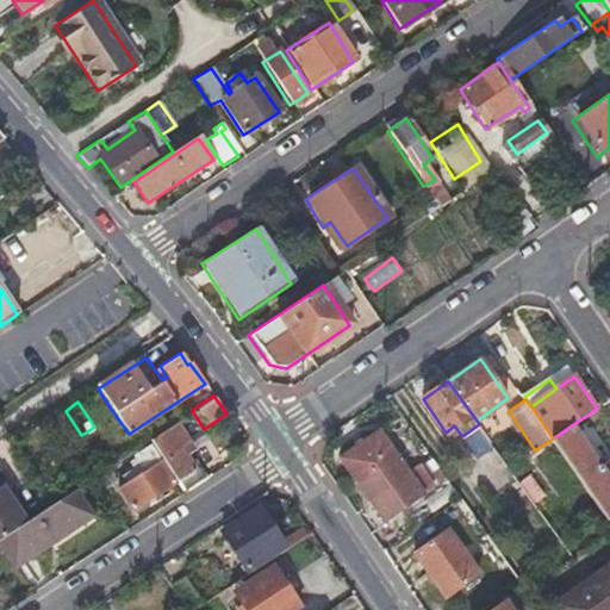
[(123,425),(114,414),(94,427),(86,433),(94,444),(123,425)]
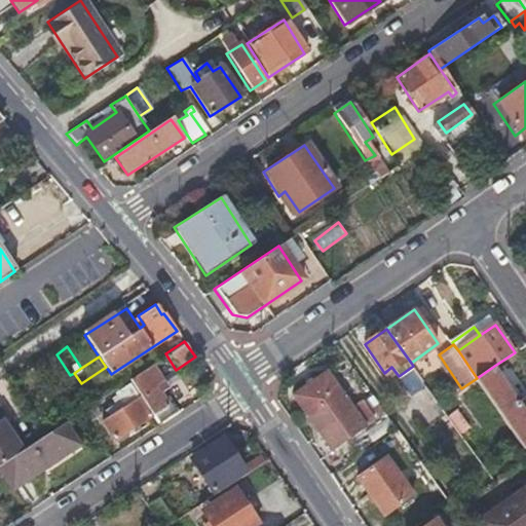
[(127,379),(157,426),(177,413),(170,401),(165,404),(154,387),(161,382),(149,364),(127,379)]
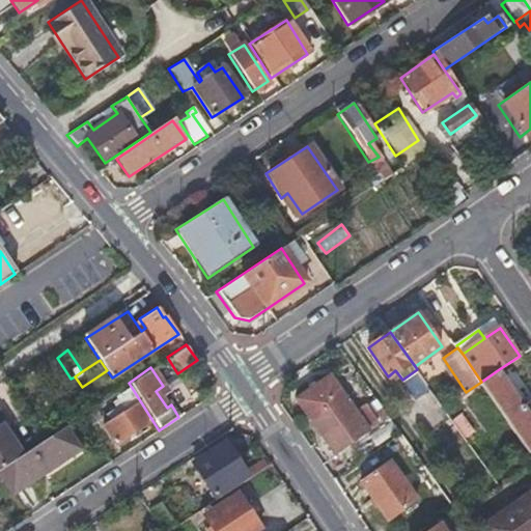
[(530,398),(523,404),(499,369),(481,382),(524,445),(530,453),(530,452),(530,398)]
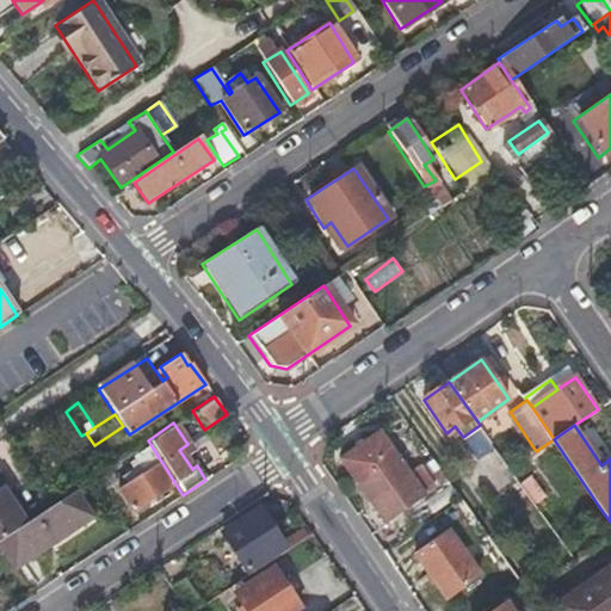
[(412,476),(383,433),(344,461),(387,523),(431,492),(434,485),(423,469),(412,476)]
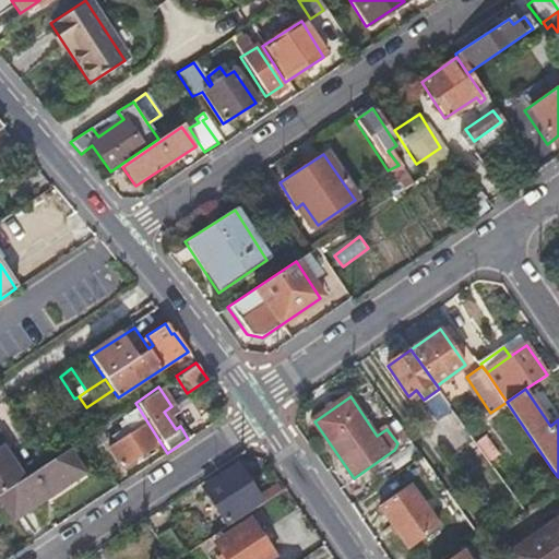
[(157,442),(134,408),(121,418),(130,431),(107,447),(119,466),(157,442)]
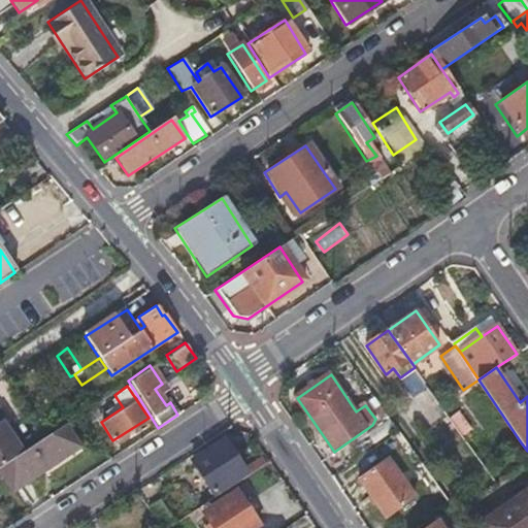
[(176,405),(182,411),(188,407),(184,401),(176,405)]
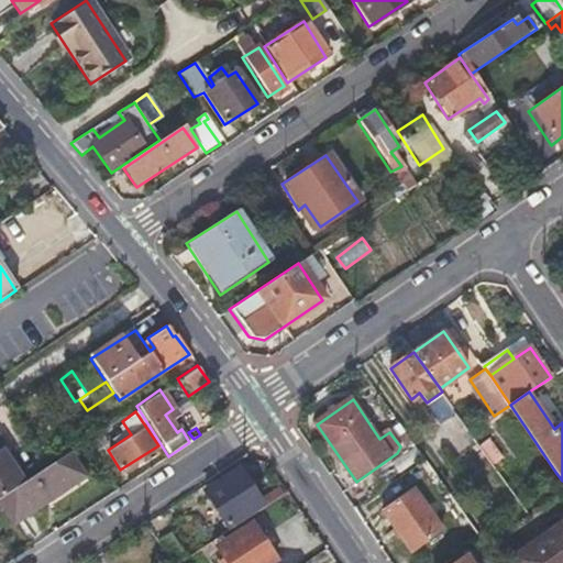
[(86,440),(92,452),(106,444),(98,431),(86,440)]
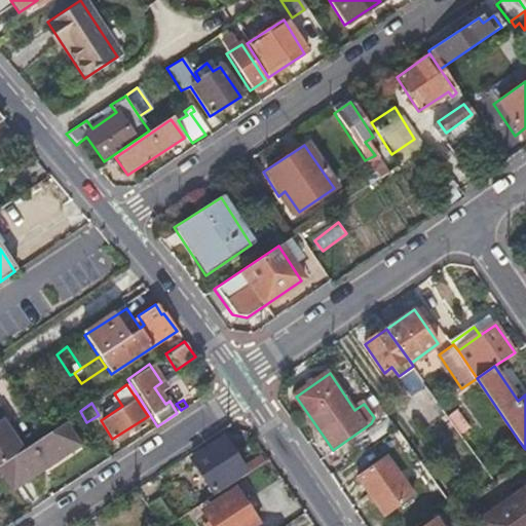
[(0,463),(21,451),(0,420),(5,417),(0,410),(0,463)]
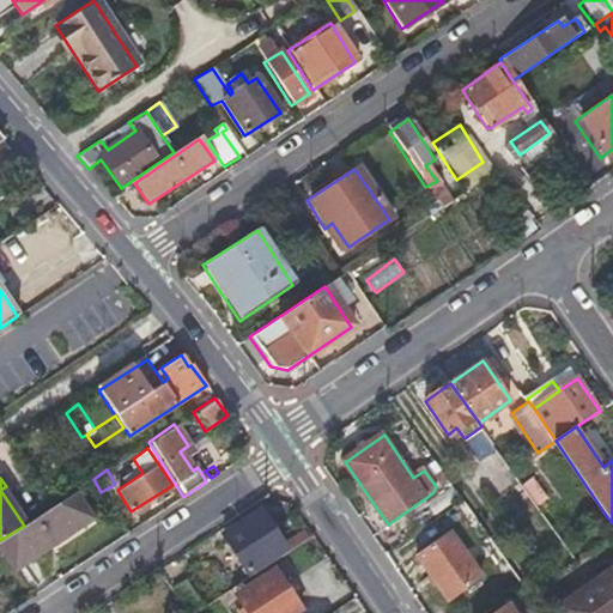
[(461,497),(453,485),(426,503),(434,515),(461,497)]
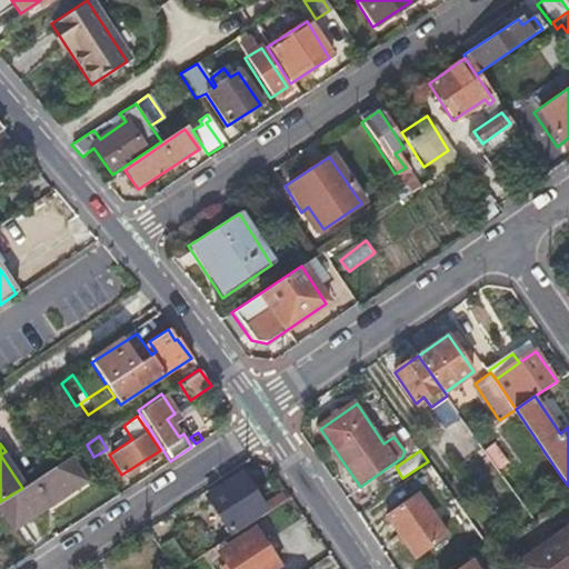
[(85,482),(68,457),(51,468),(22,488),(0,501),(0,510),(13,529),(85,482)]
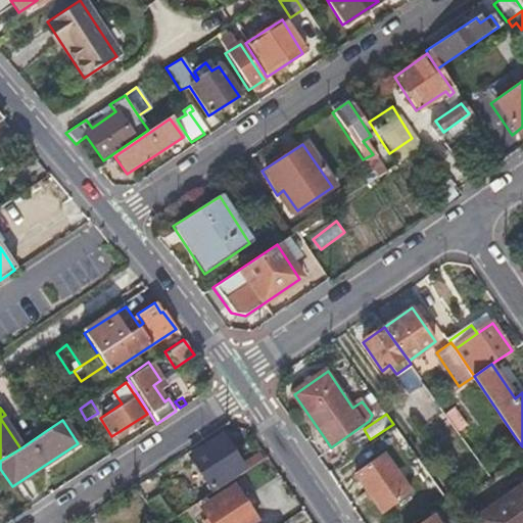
[(210,490),(241,470),(223,442),(209,452),(207,448),(194,458),(195,461),(193,463),(210,490)]
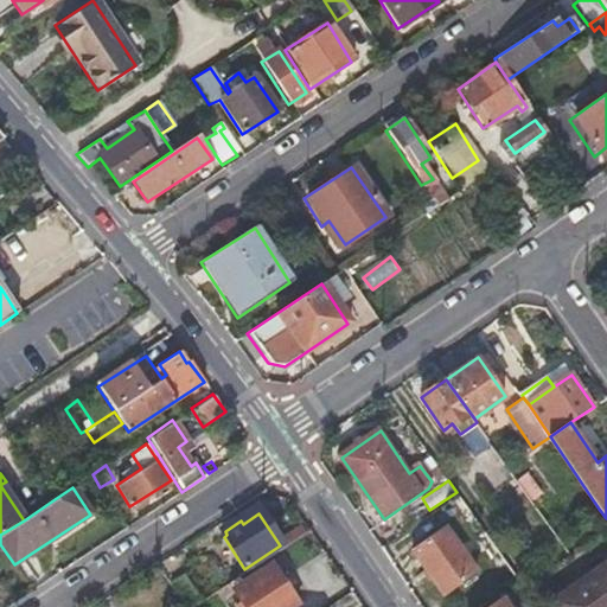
[(479,573),(447,526),(414,549),(446,595),(479,573)]
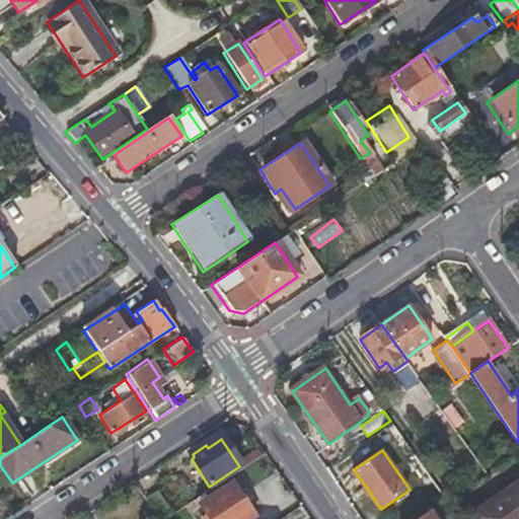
[(254,518),(256,518),(232,483),(198,506),(204,516),(199,518),(254,518)]
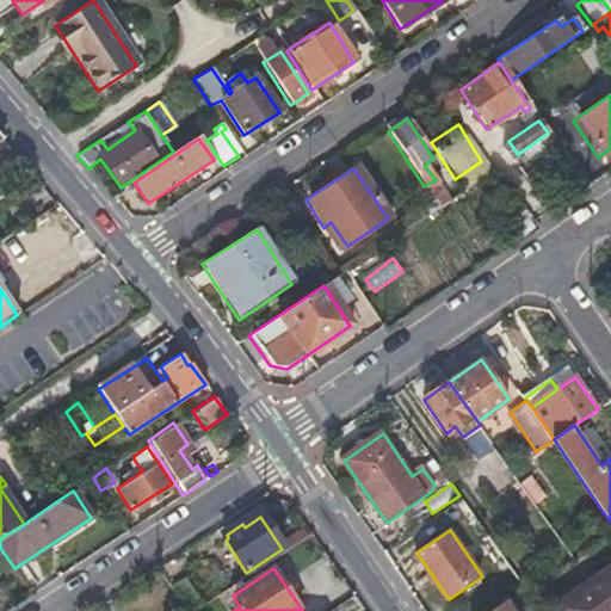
[(610,610),(610,569),(557,606),(560,610),(610,610)]
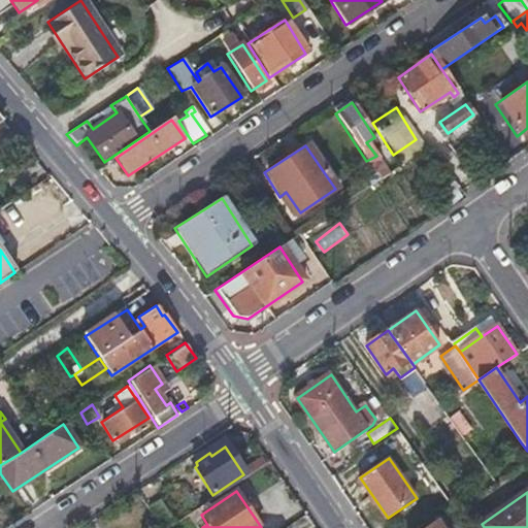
[(175,525),(185,519),(173,501),(164,507),(175,525)]
